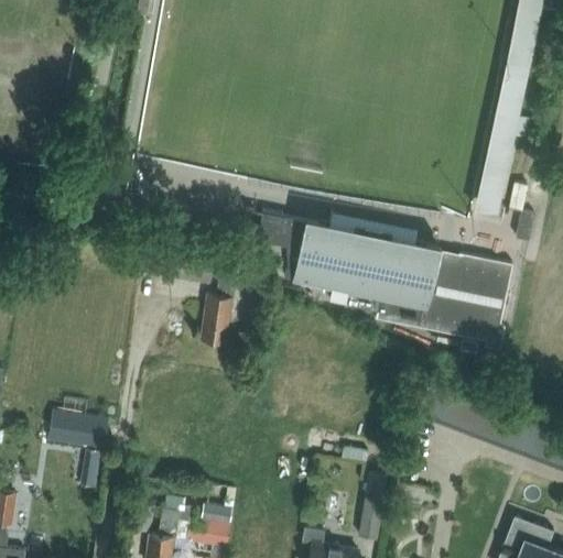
[(529,117),(521,116),(541,0),(511,0),(475,209),(499,214),(513,134),(526,137),(529,117)]
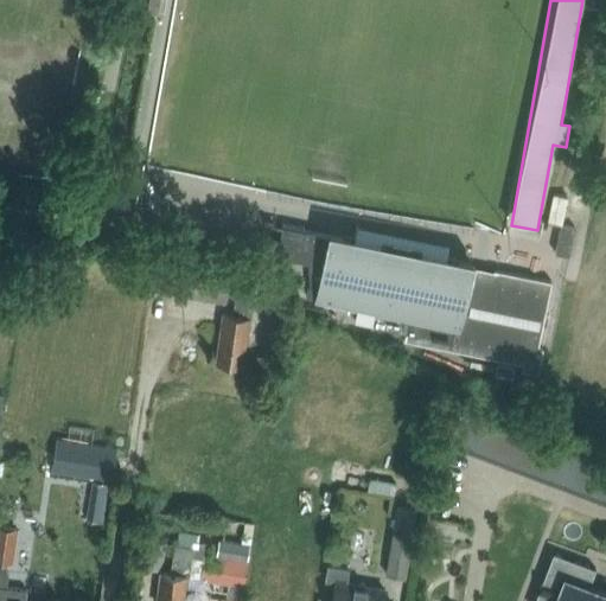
[(498,277),(493,301),(467,302),(474,270),(335,241),(284,231),(278,261),(311,268),(310,274),(312,274),(313,292),(308,292),(308,293),(307,301),(378,315),(375,331),(408,338),(407,344),(524,369),(523,375),(538,378),(543,353),(540,350),(553,287),(497,275),(497,277),(498,277)]
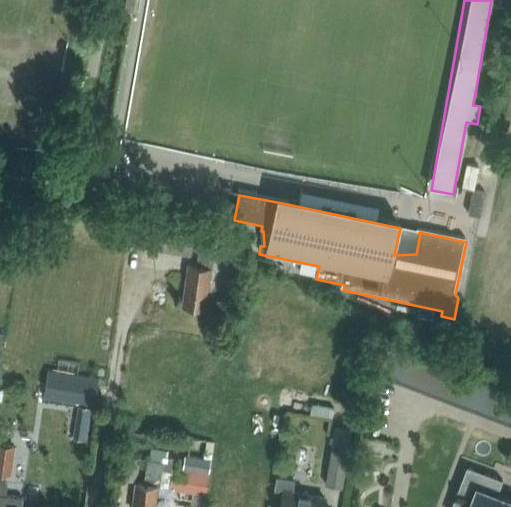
[(192,260),(196,233),(158,228),(155,255),(192,260)]
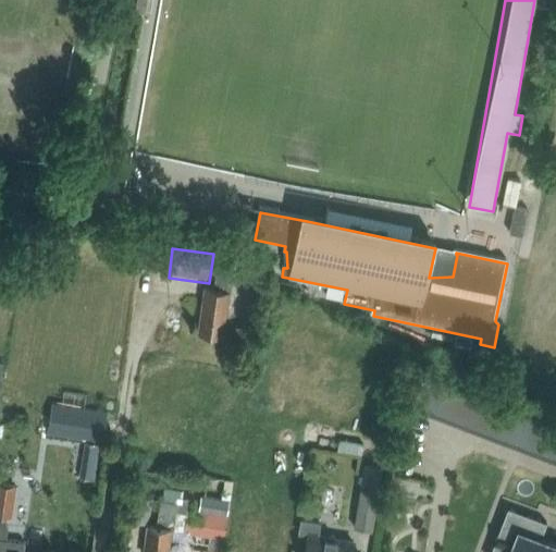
[(215,294),(207,293),(205,307),(200,338),(222,341),(225,319),(229,319),(234,284),(232,284),(234,273),(220,272),(219,282),(218,282),(215,294)]
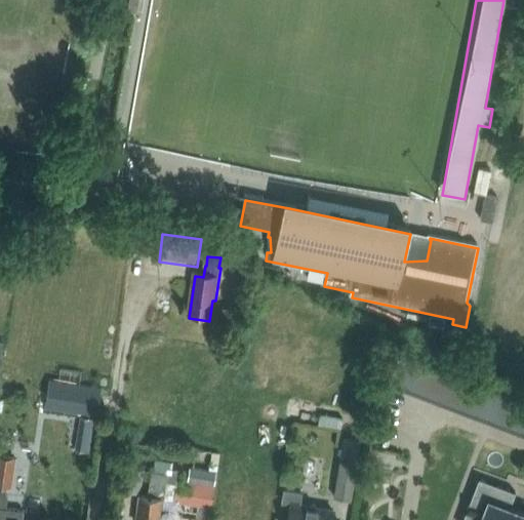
[(49,384),(44,412),(82,417),(97,421),(103,392),(49,384)]
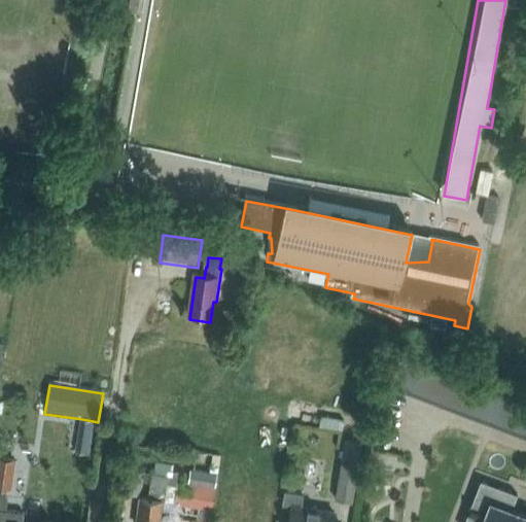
[(161,451),(129,448),(128,466),(160,470),(161,451)]
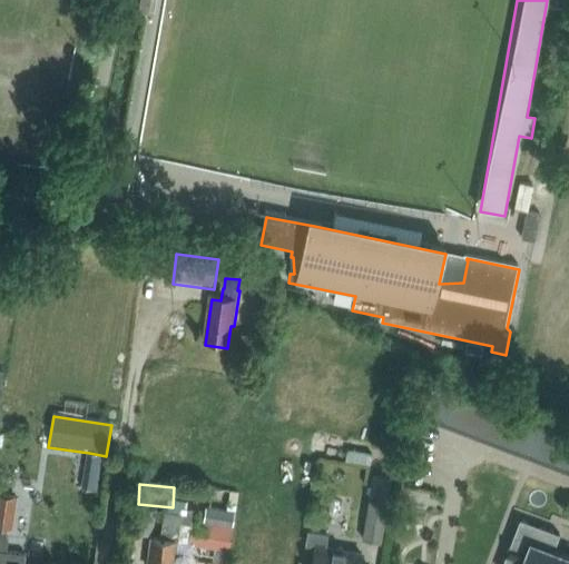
[(211,506),(237,510),(239,494),(213,491),(211,506)]
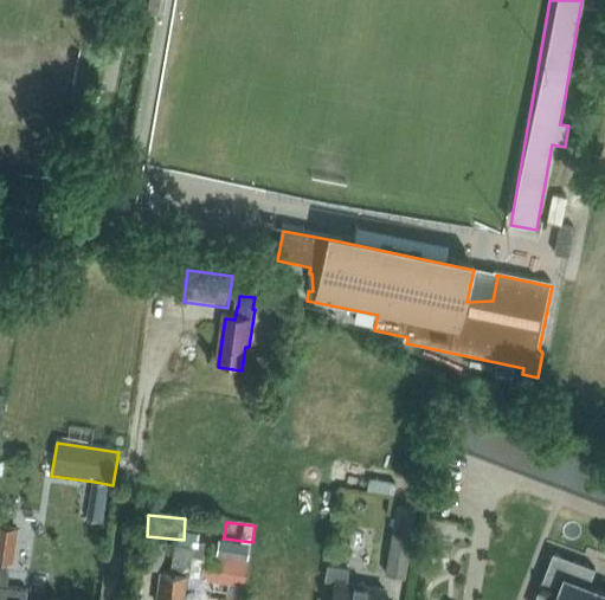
[(0,565),(11,567),(15,533),(0,530),(0,565)]
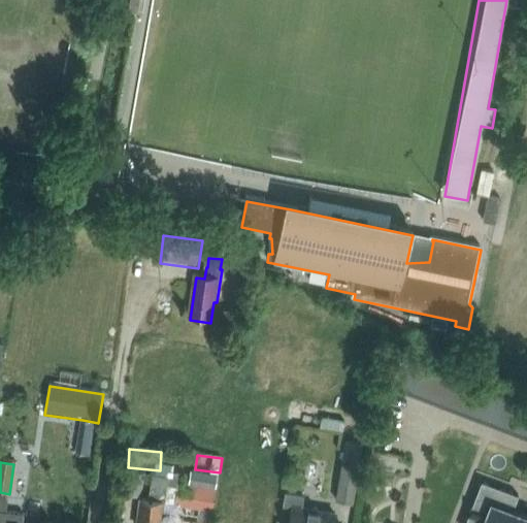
[(355,508),(360,469),(343,466),(337,504),(355,508)]
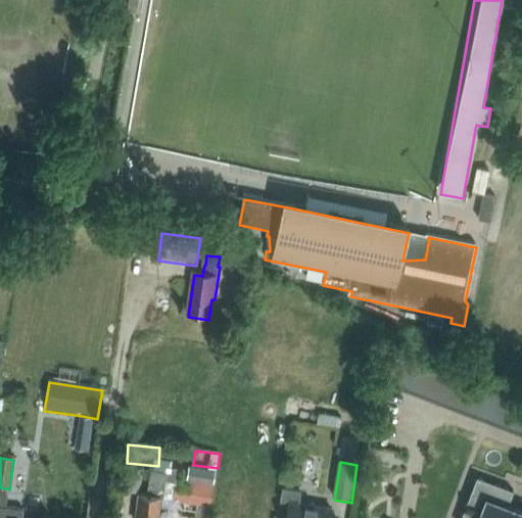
[(188,482),(215,486),(217,473),(190,469),(188,482)]
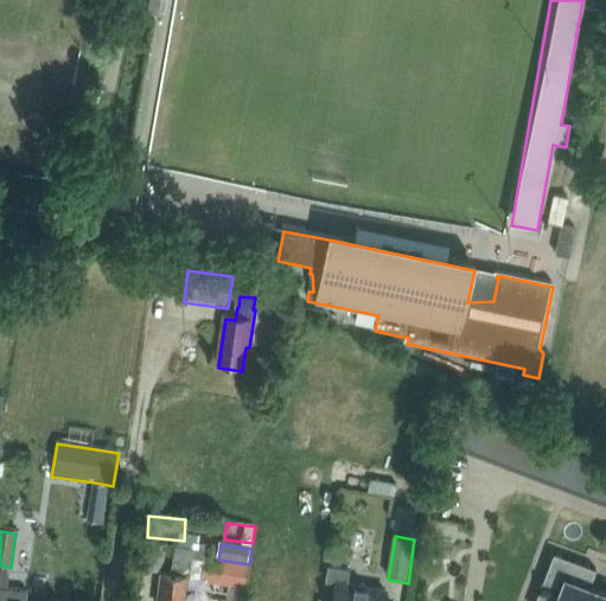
[(145,545),(140,573),(163,576),(167,549),(145,545)]
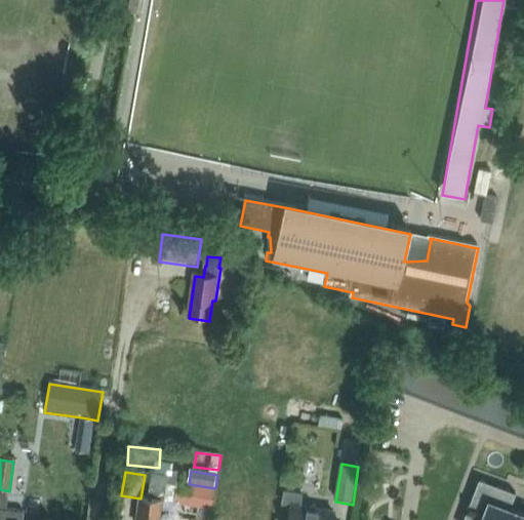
[(184,475),(160,472),(159,477),(152,476),(149,500),(140,498),(137,519),(159,519),(160,511),(163,511),(165,501),(175,501),(175,505),(212,512),(215,491),(182,485),(184,475)]
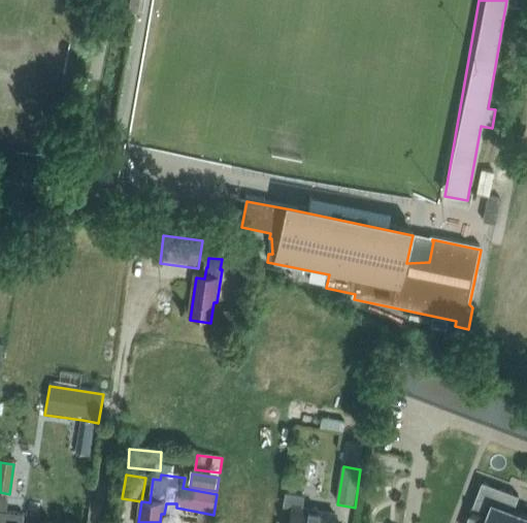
[(526,520),(513,515),(519,499),(482,485),(467,522),(526,522),(526,520)]
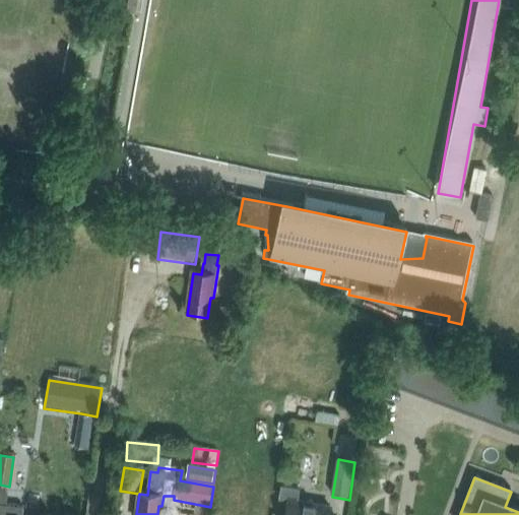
[(281,489),(279,502),(288,503),(286,514),(329,514),(330,510),(298,504),(300,492),(281,489)]
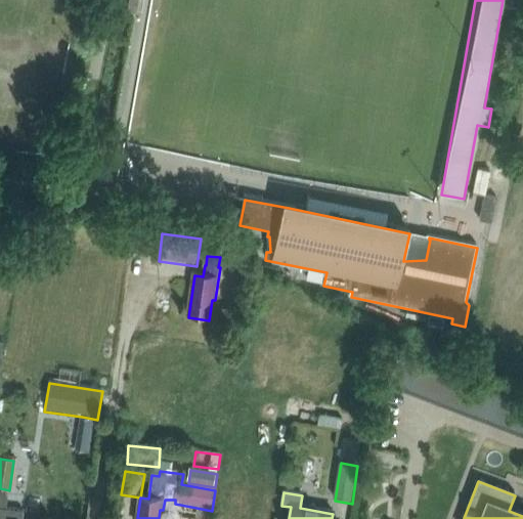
[(6,511),(8,499),(0,496),(0,518),(23,518),(24,513),(6,511)]
